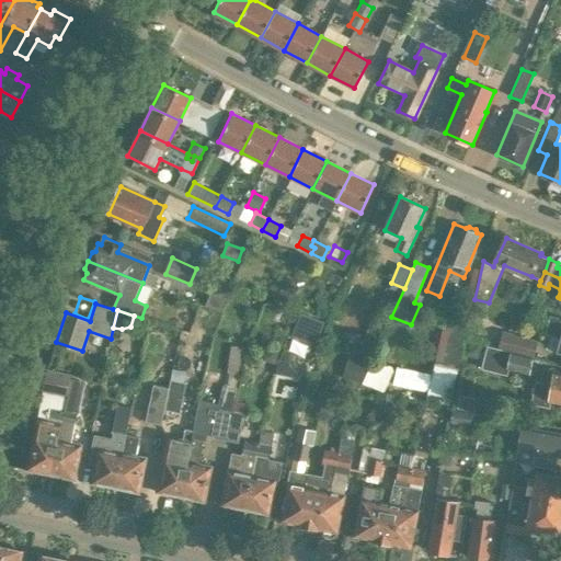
[(300,310),(289,335),(313,345),(323,319),(300,310)]
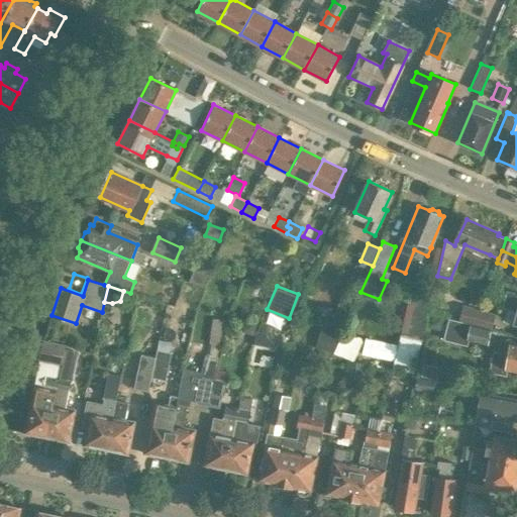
[(507,310),(504,321),(516,324),(516,294),(508,292),(503,309),(507,310)]
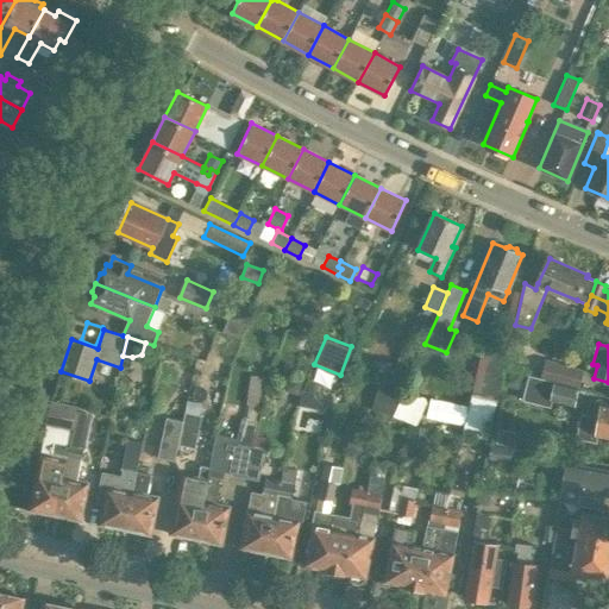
[(540,377),(579,388),(584,370),(545,359),(540,377)]
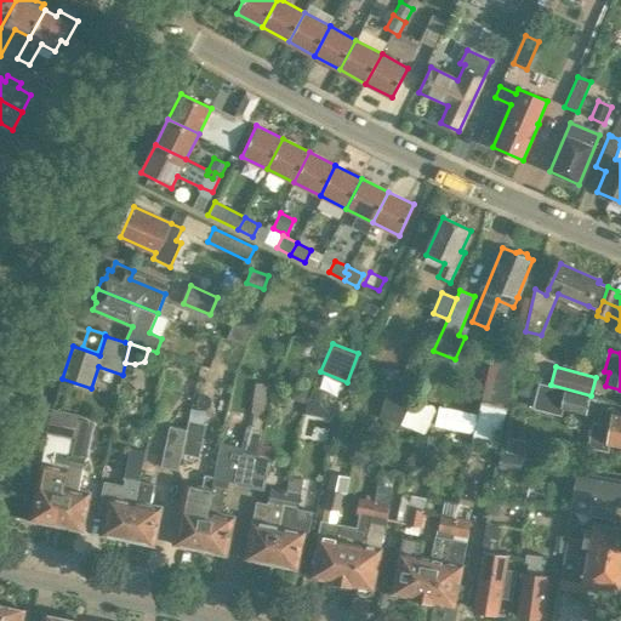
[(488,406),(506,409),(514,374),(496,370),(488,406)]
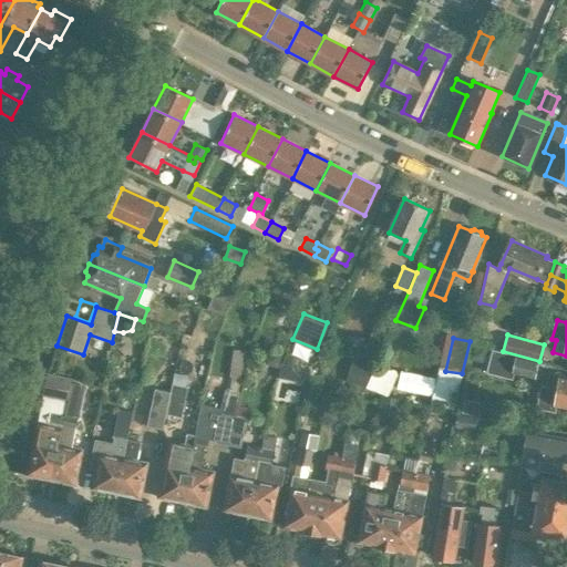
[(470,360),(482,363),(485,350),(473,348),(470,360)]
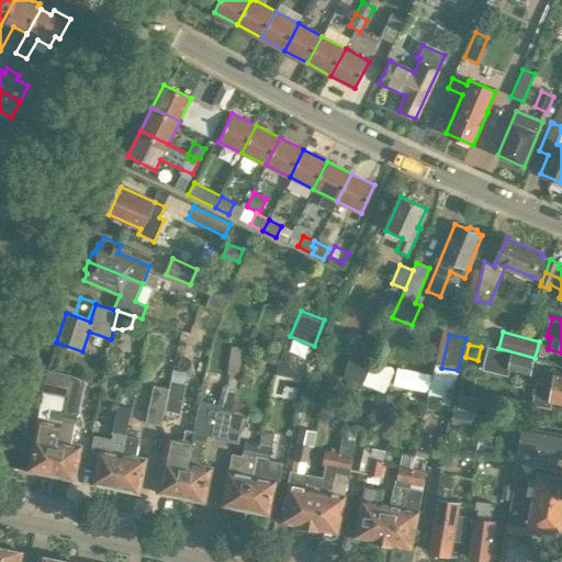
[(274,366),(280,351),(267,347),(262,361),(274,366)]
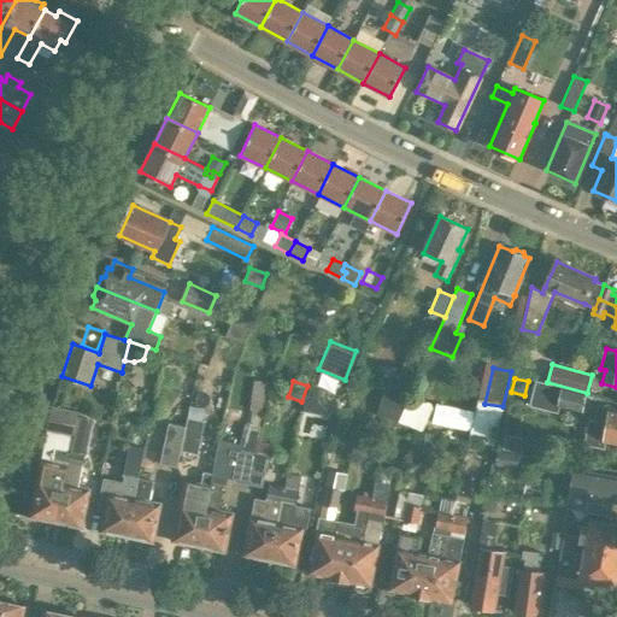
[(529,407),(557,413),(558,407),(582,412),(586,393),(560,387),(534,382),(529,407)]
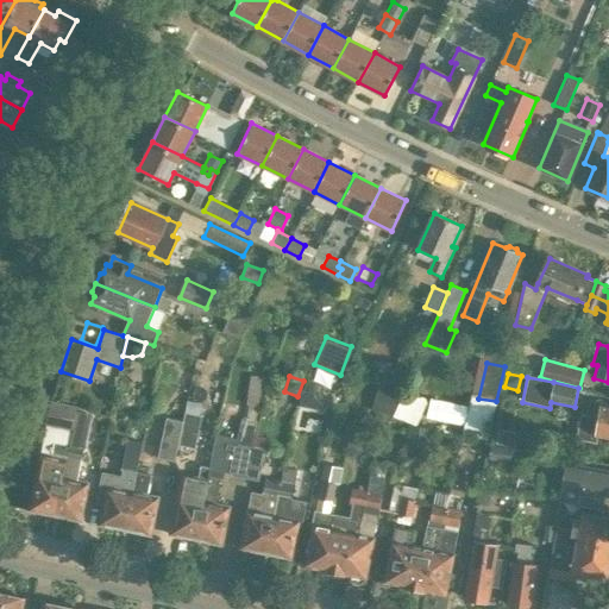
[(400,396),(383,390),(376,412),(393,418),(400,396)]
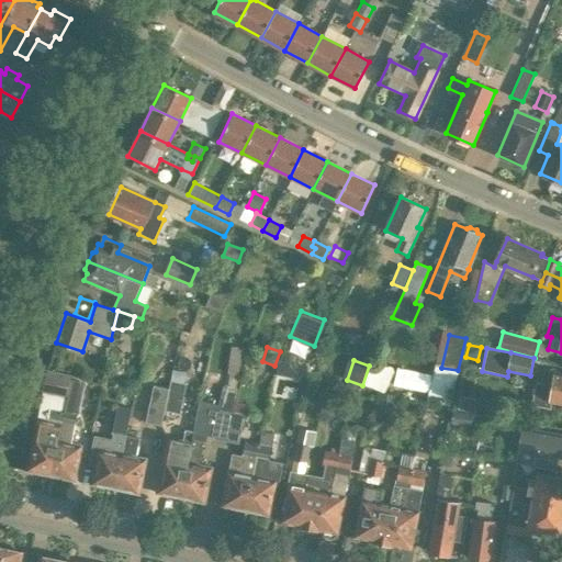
[(43,392),(66,396),(70,377),(47,371),(22,363),(17,383),(43,391),(43,392)]
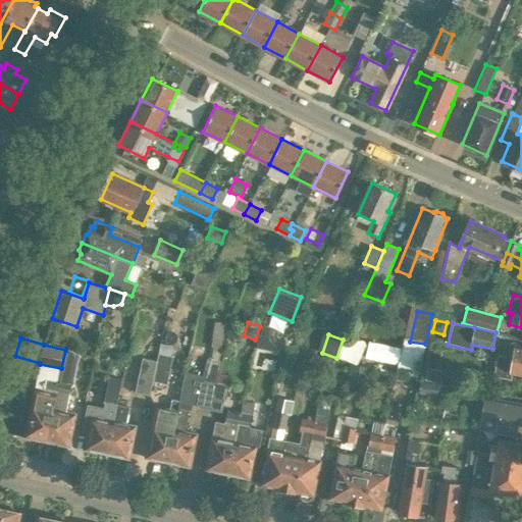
[(494,377),(511,380),(512,372),(521,374),(521,347),(505,345),(503,358),(498,357),(494,377)]
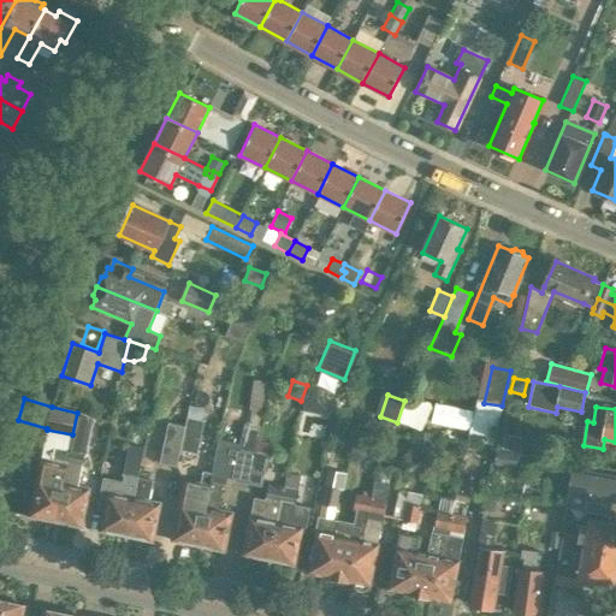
[(188,418),(185,426),(181,450),(196,454),(203,421),(188,418)]
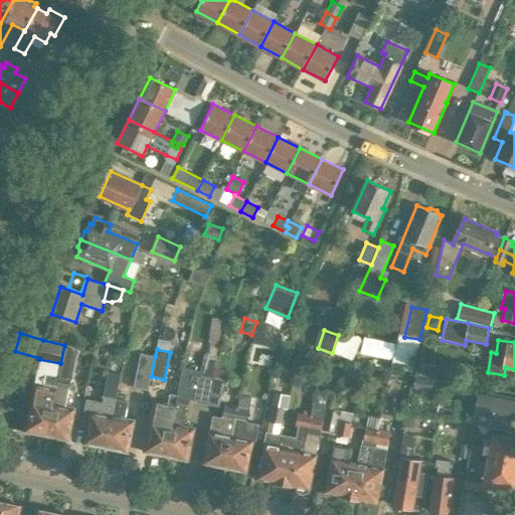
[(148,390),(151,376),(155,356),(141,353),(133,387),(148,390)]
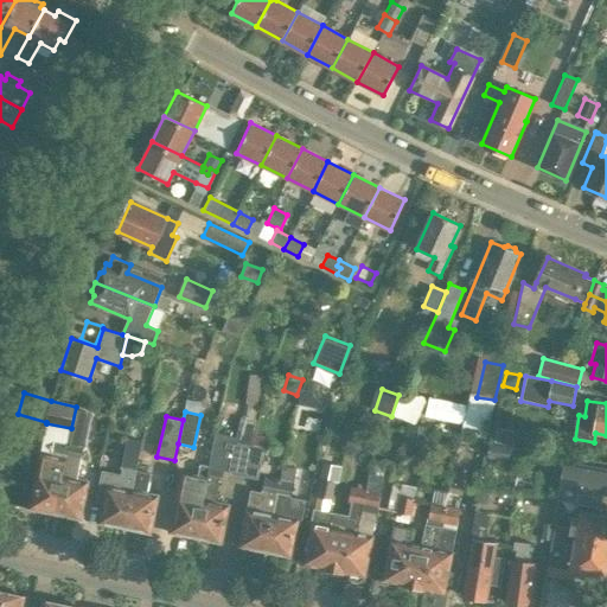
[(228,506),(215,503),(219,484),(221,485),(224,472),(230,473),(236,442),(251,445),(256,422),(241,419),(236,440),(216,435),(210,467),(208,477),(196,536),(221,542),(228,506)]
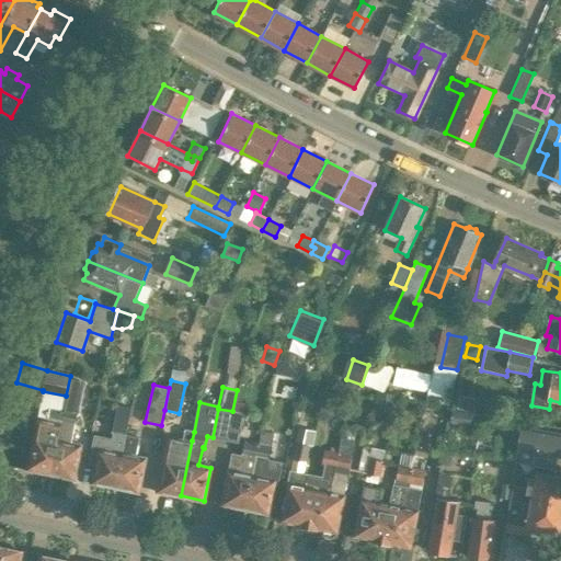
[(398,397),(378,392),(375,410),(395,414),(398,397)]
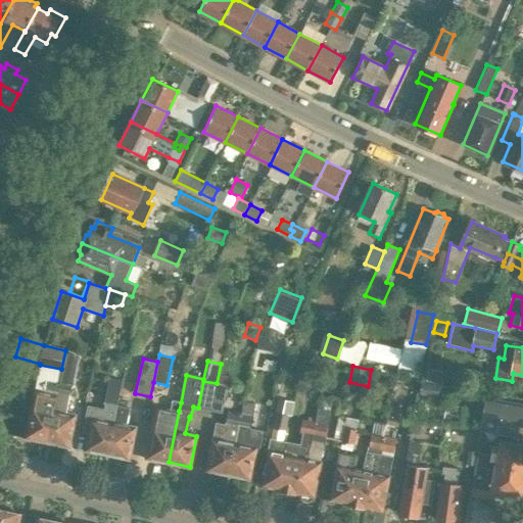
[(444,372),(428,369),(425,381),(441,384),(444,372)]
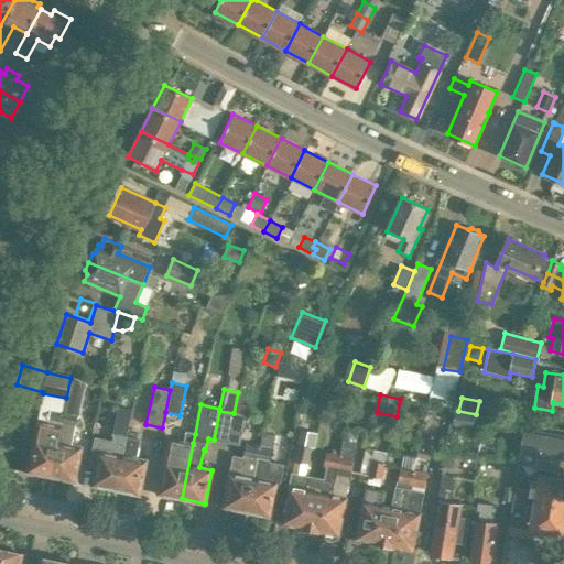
[(64,412),(65,412),(77,414),(80,401),(66,399),(65,405),(64,412)]
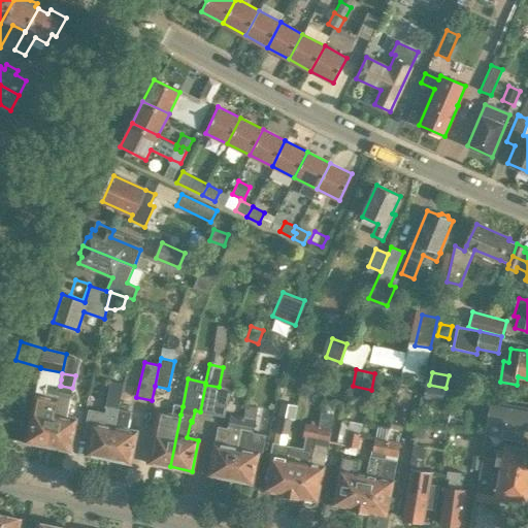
[(86,455),(109,459),(120,409),(119,409),(124,383),(110,381),(105,406),(106,406),(105,414),(89,410),(84,436),(89,437),(86,455)]
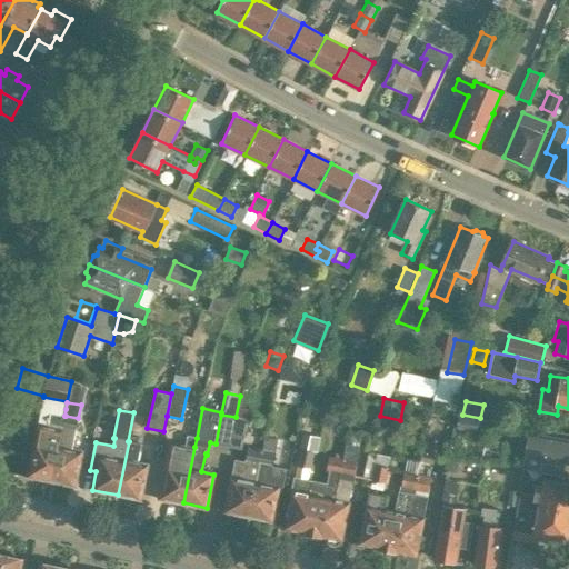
[(28,476),(52,481),(61,437),(63,429),(66,416),(65,416),(51,412),(48,427),(38,425),(28,476)]
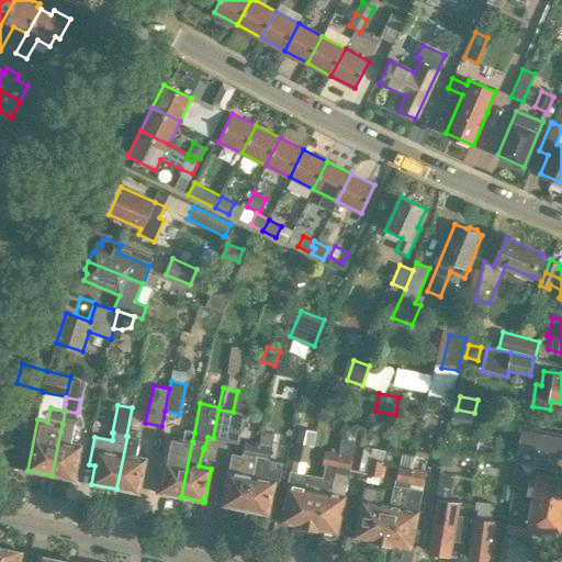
[(213,438),(226,441),(233,412),(218,409),(213,438)]
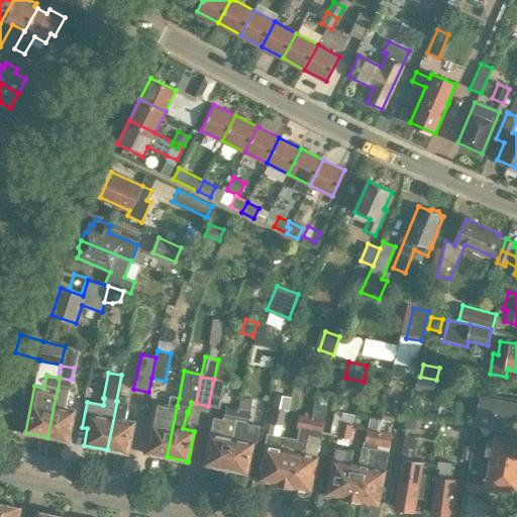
[(414,390),(432,393),(434,381),(417,377),(414,390)]
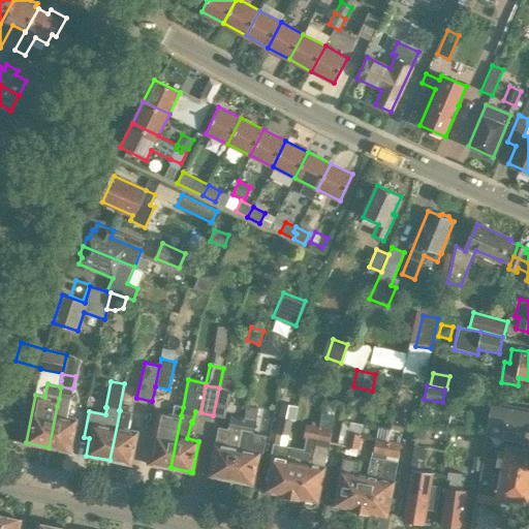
[(61,386),(59,399),(70,401),(72,389),(61,386)]
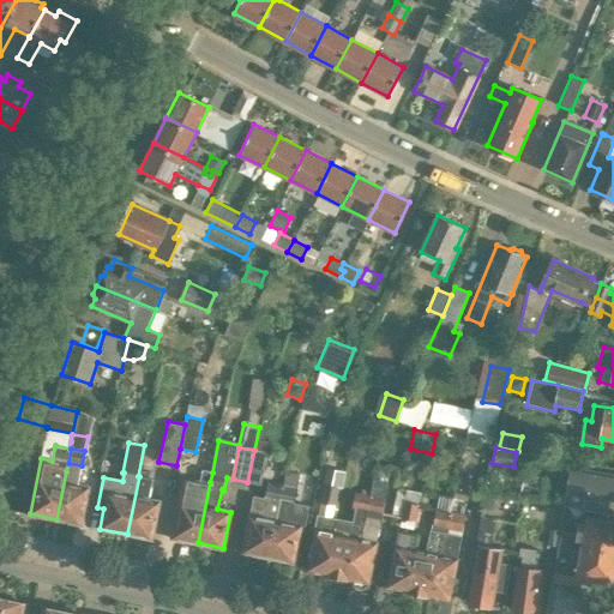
[(254,450),(247,482),(260,485),(268,453),(254,450)]
